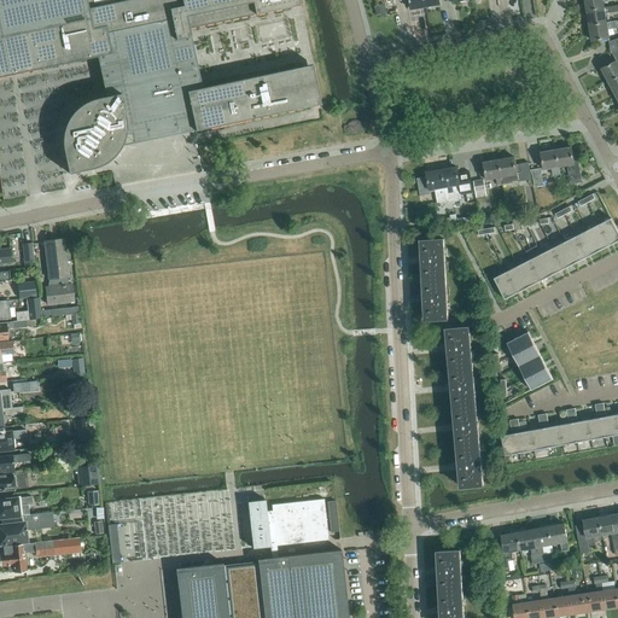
[(190,28),(291,6),(299,5),(298,0),(0,0),(0,59),(4,76),(112,53),(114,64),(110,65),(114,82),(117,81),(120,93),(95,98),(92,99),(88,100),(85,103),(82,104),(77,108),(74,111),(71,114),(70,117),(69,117),(68,121),(66,123),(65,124),(64,128),(64,132),(63,134),(63,138),(63,139),(63,141),(63,143),(63,145),(63,146),(63,149),(69,173),(93,168),(95,168),(99,167),(101,164),(105,163),(109,161),(110,159),(114,157),(115,156),(116,153),(118,151),(120,150),(121,147),(122,145),(123,141),(124,139),(126,136),(126,133),(138,130),(139,134),(156,130),(155,127),(193,118),(196,130),(320,104),(312,64),(187,91),(182,68),(187,66),(184,50),(179,51),(176,40),(191,36),(190,28)]
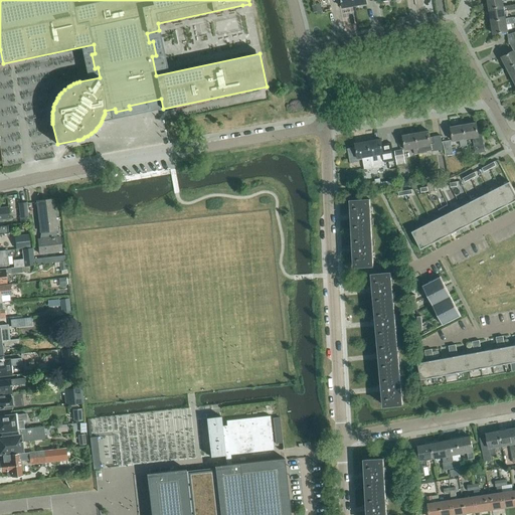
[(503,6),(501,0),(487,0),(489,8),(503,6)]
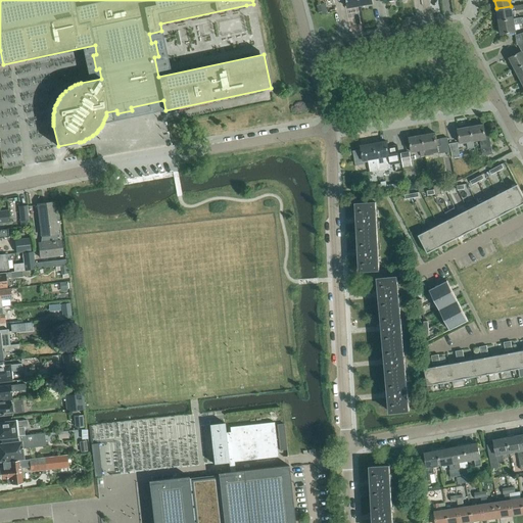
[(513,19),(513,18),(512,11),(522,9),(522,3),(511,6),(496,8),(498,21),(513,19)]
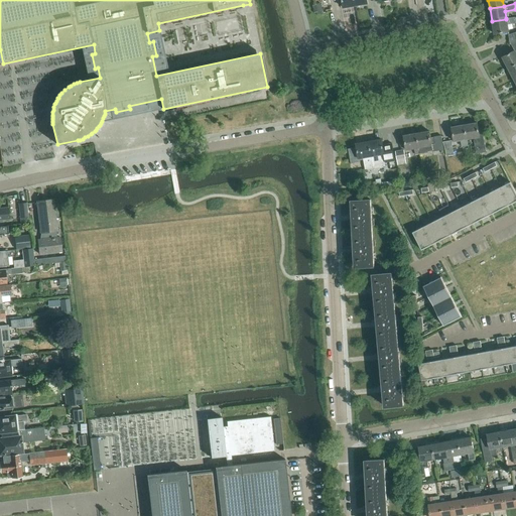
[(508,31),(507,24),(515,23),(515,16),(506,18),(506,19),(492,21),(495,34),(508,31)]
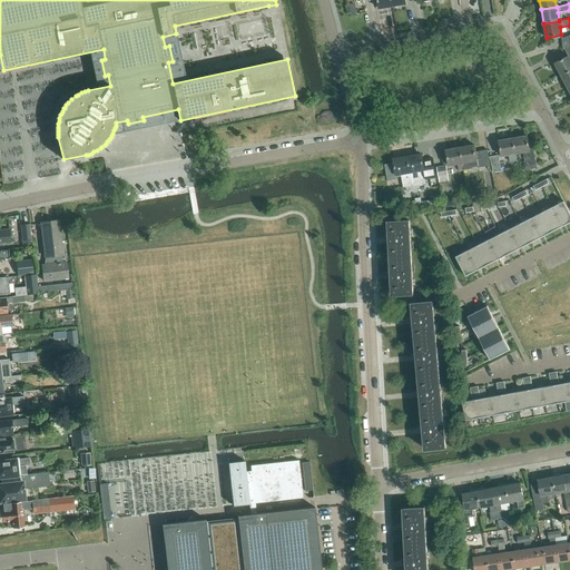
[(569,43),(563,46),(569,56),(554,64),(561,76),(569,70),(569,43)]
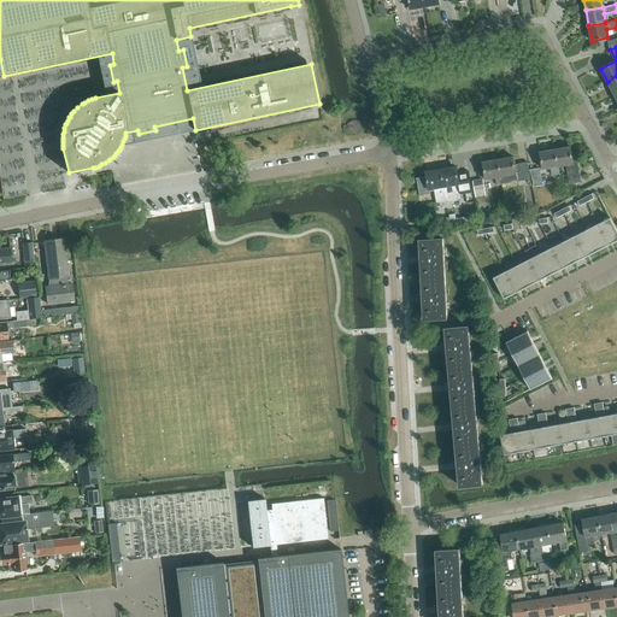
[(580,175),(577,160),(576,152),(573,153),(571,147),(556,150),(558,166),(566,165),(569,176),(580,175)]
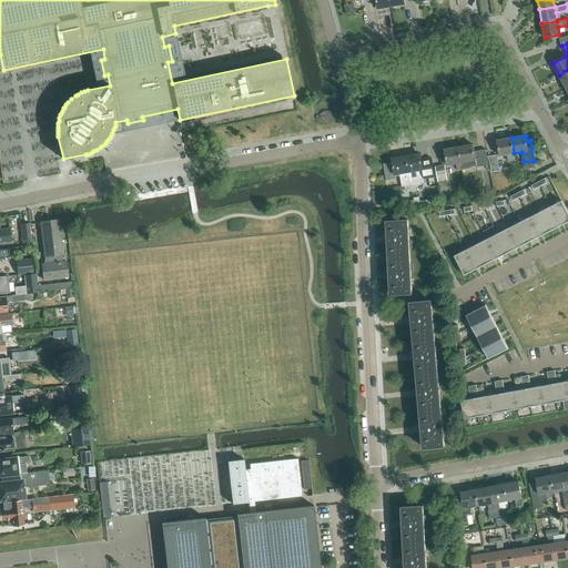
[(514,153),(511,138),(497,140),(499,155),(507,154),(508,161),(515,160),(514,153)]
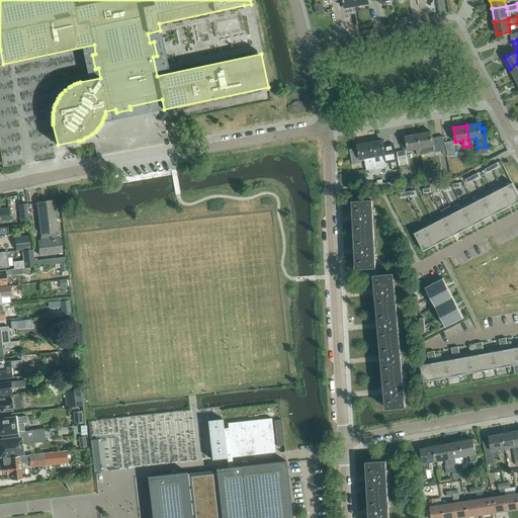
[(436,138),(432,139),(431,132),(418,134),(421,148),(422,155),(430,153),(430,152),(434,151),(434,152),(445,150),(443,136),(436,138)]
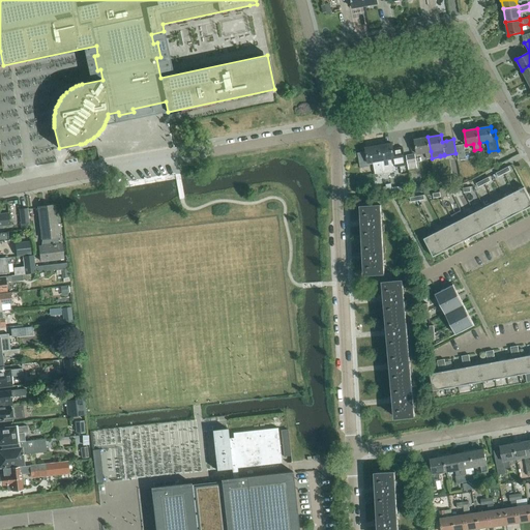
[(431,151),(428,137),(415,139),(415,140),(410,141),(412,150),(417,152),(417,153),(425,152),(427,159),(432,158),(431,151)]
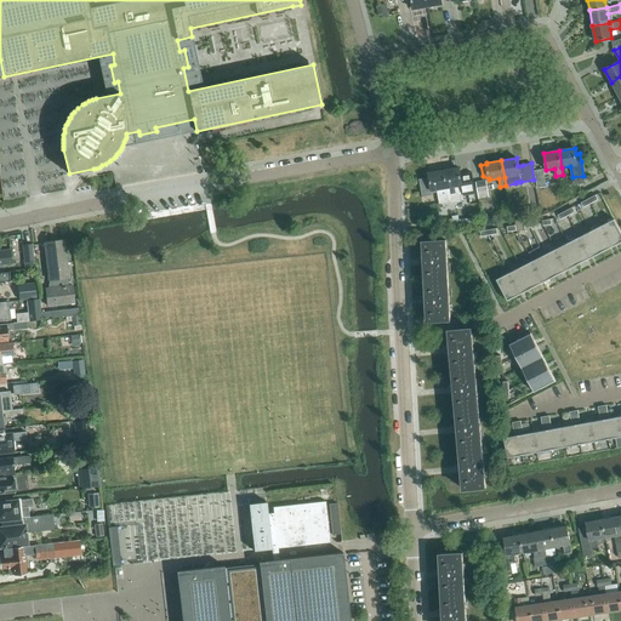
[(460,167),(444,171),(446,187),(448,187),(450,201),(463,199),(462,194),(476,192),(472,174),(461,175),(460,167)]
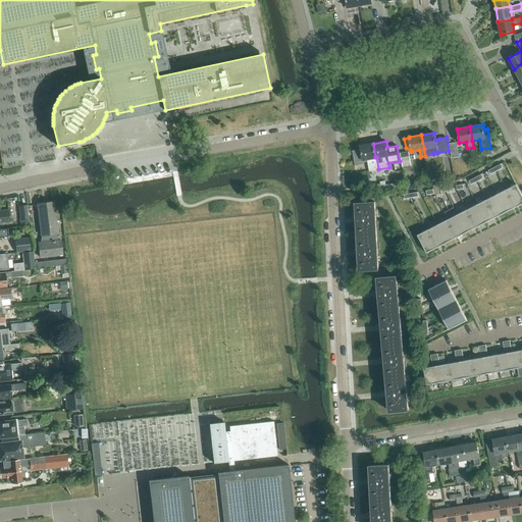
[(458,148),(458,142),(449,144),(450,149),(452,158),(459,156),(458,148)]
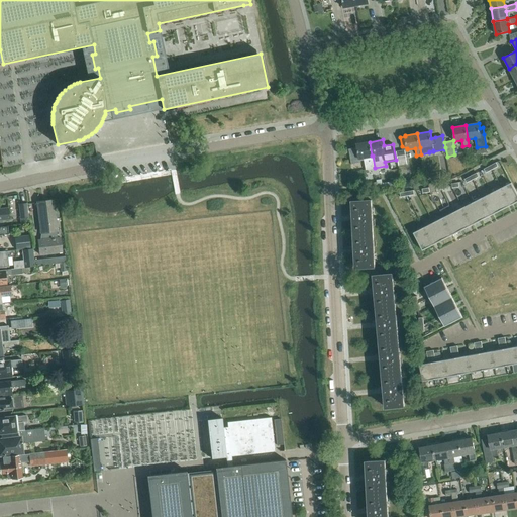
[(372,156),(370,142),(356,144),(357,148),(349,149),(352,166),(353,165),(352,163),(360,162),(359,159),(365,158),(367,170),(375,168),(373,156),(372,156)]
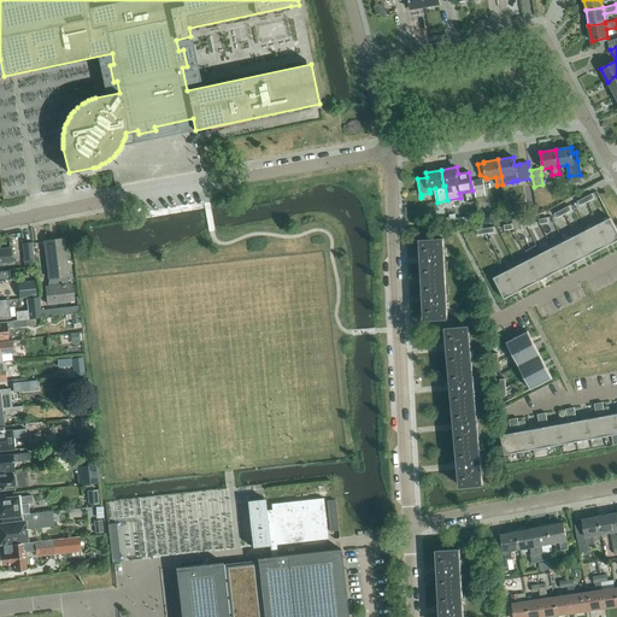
[(486,197),(483,178),(472,181),(476,198),(486,197)]
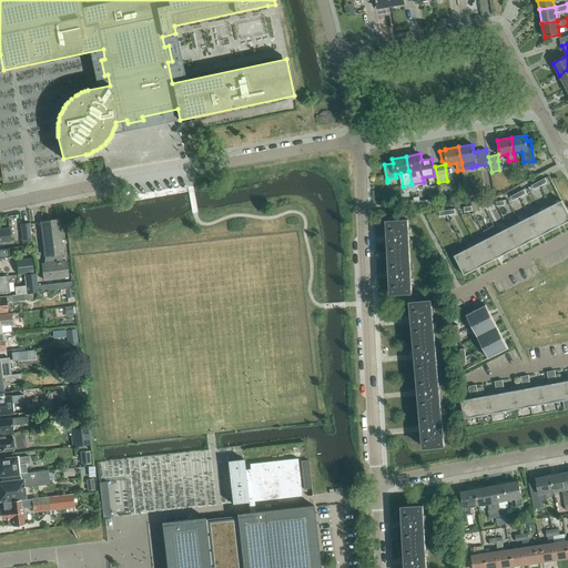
[(567,221),(567,212),(563,200),(551,205),(561,225),(567,221)]
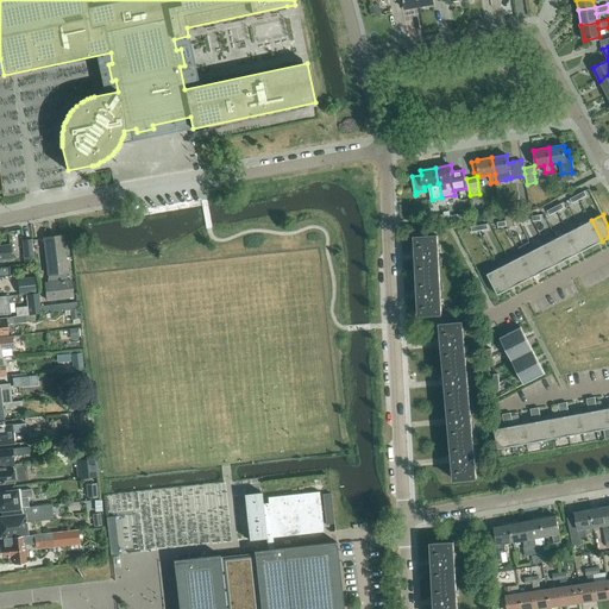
[(602,242),(591,220),(579,227),(590,248),(602,242)]
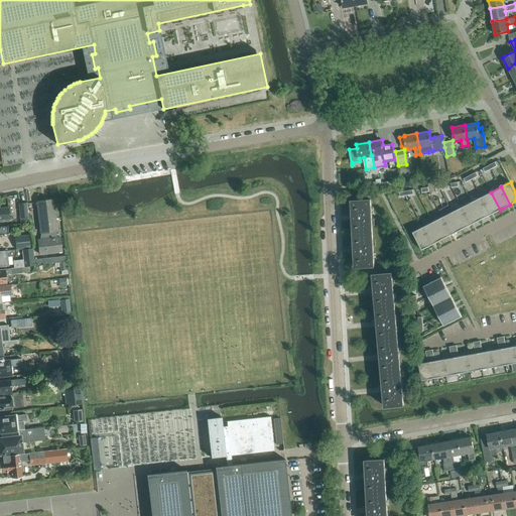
[(500,210),(491,192),(481,197),(490,215),(500,210)]
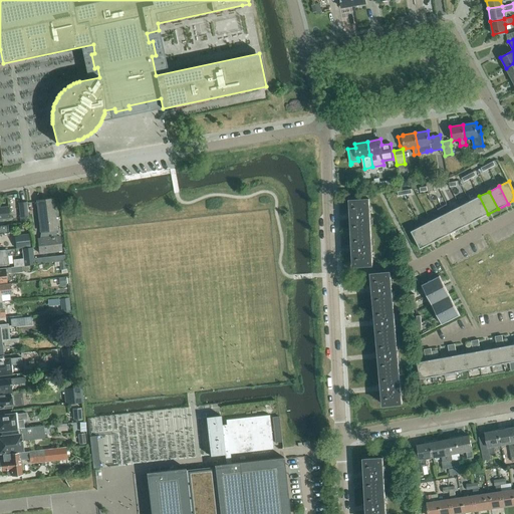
[(488,214),(479,196),(470,201),(479,219),(488,214)]
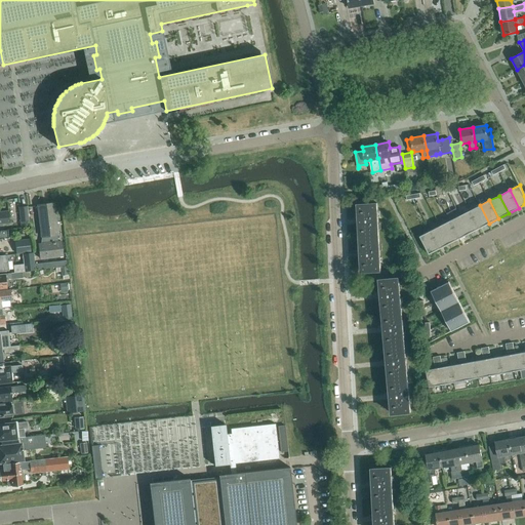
[(43,236),(44,243),(39,244),(40,258),(63,255),(61,241),(57,241),(56,235),(57,235),(54,203),(38,205),(42,237),(43,236)]
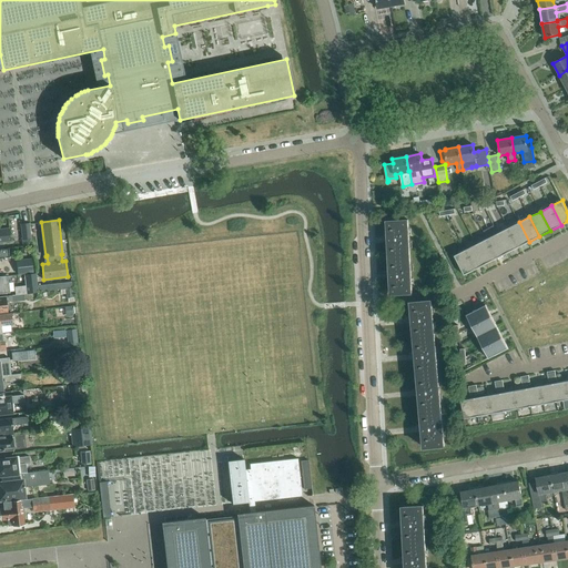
[(388,221),(389,257),(409,256),(408,220),(388,221)]
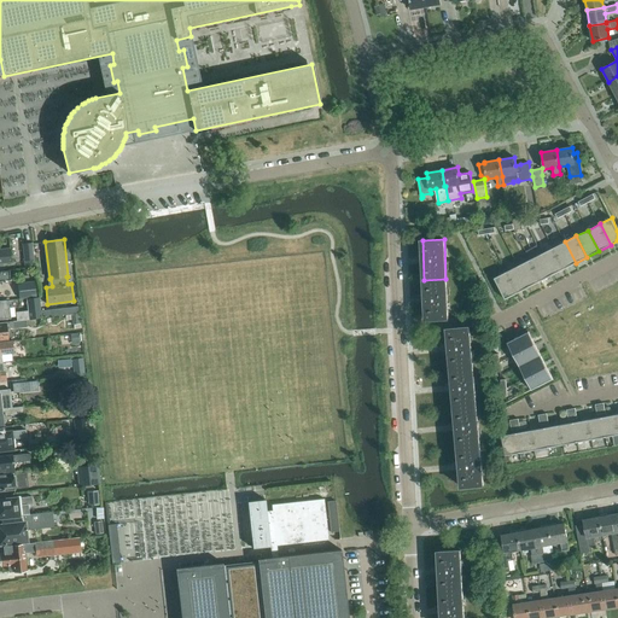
[(576,263),(565,242),(553,248),(564,269),(576,263)]
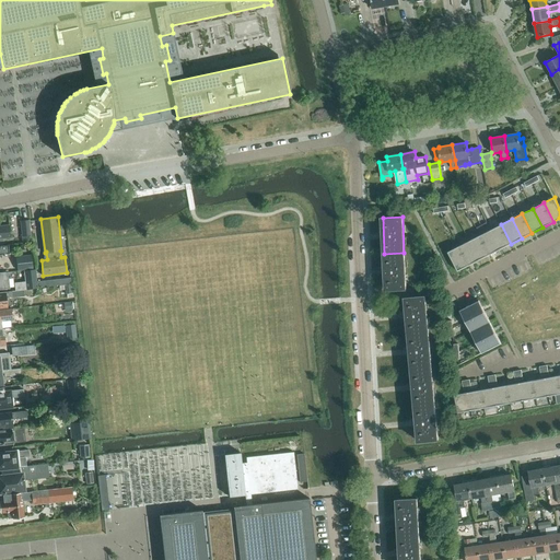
[(31,235),(30,220),(20,221),(22,236),(28,235),(31,235)]
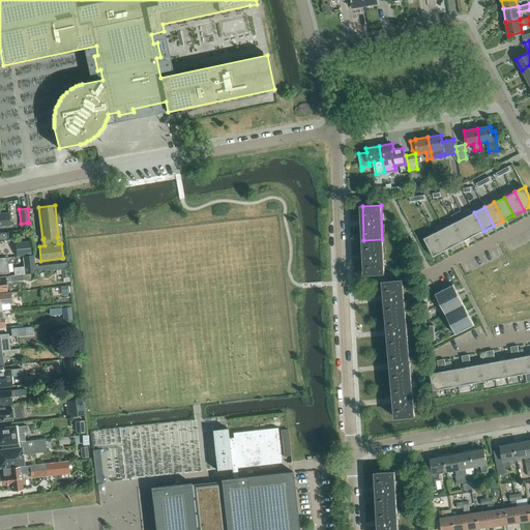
[(483,231),(474,212),(464,217),(473,236),(483,231)]
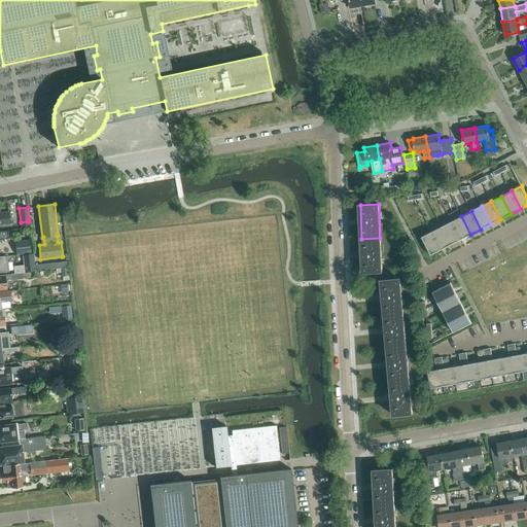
[(0,224),(9,223),(8,212),(0,212),(0,224)]
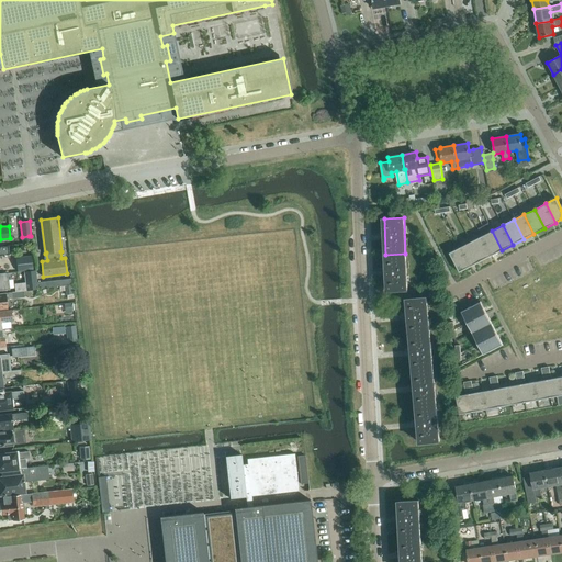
[(502,250),(492,231),(482,236),(492,256),(502,250)]
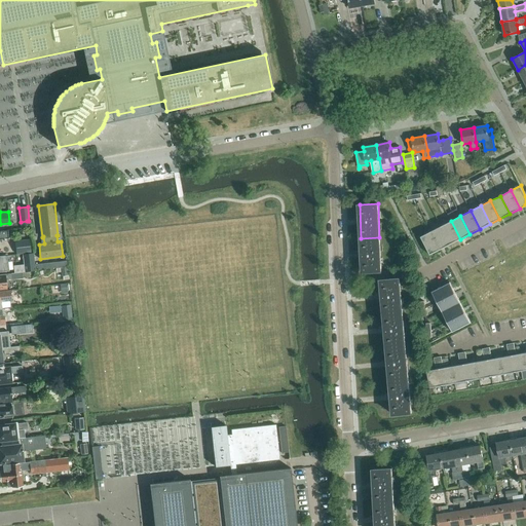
[(460,239),(451,221),(441,226),(450,245),(460,239)]
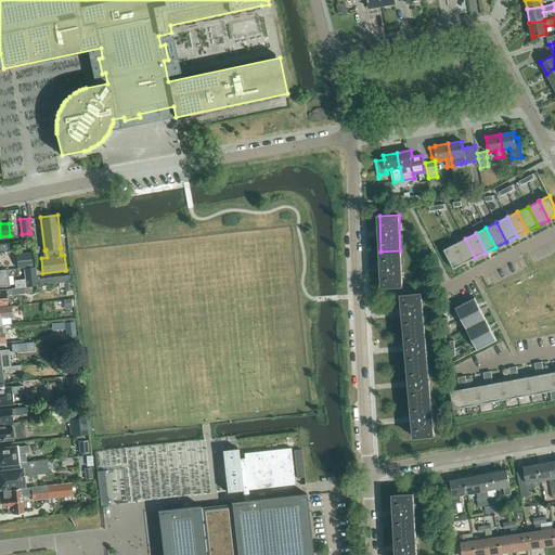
[(475,258),(465,239),(455,244),(465,263),(475,258)]
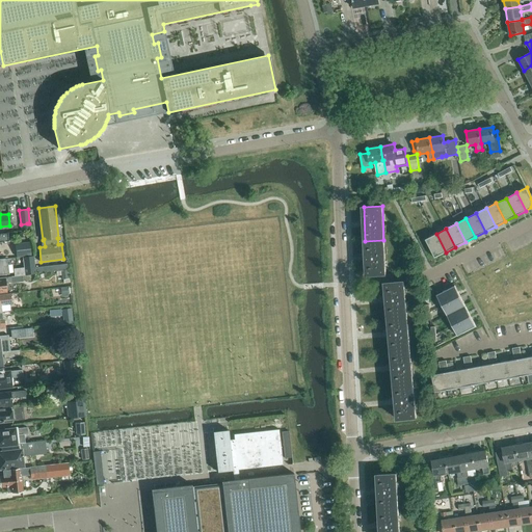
[(445,253),(435,234),(426,239),(435,258),(445,253)]
